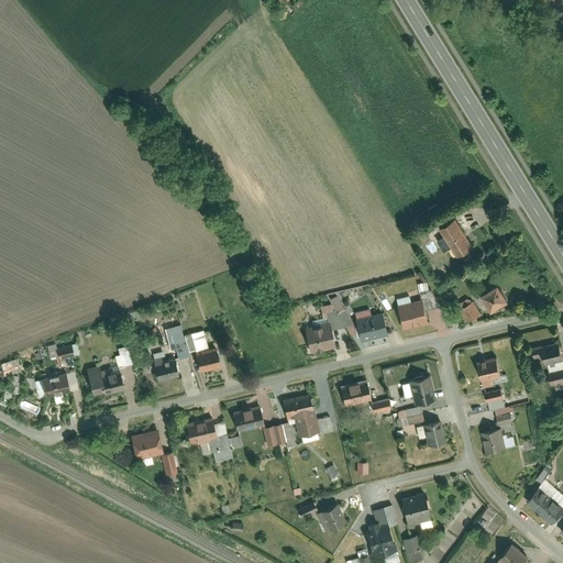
[(440,230),(457,260),(475,249),(457,220),(440,230)]
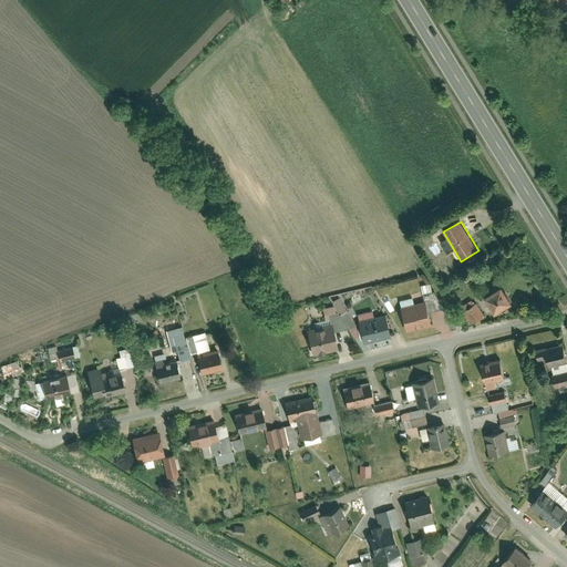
[(436,237),(428,243),(437,257),(446,251),(436,237)]
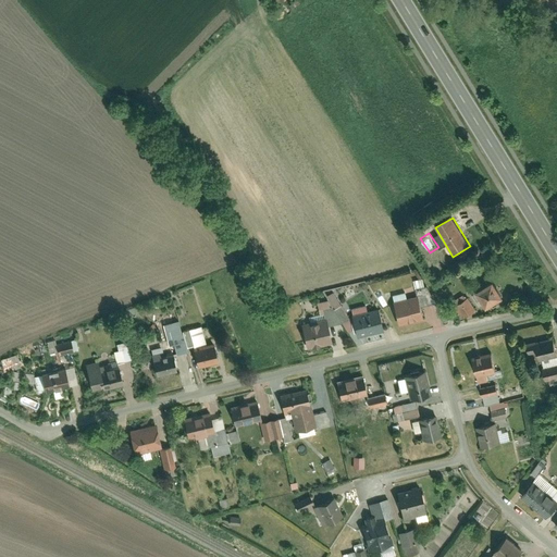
[(417,287),(426,285),(425,277),(415,280),(417,287)]
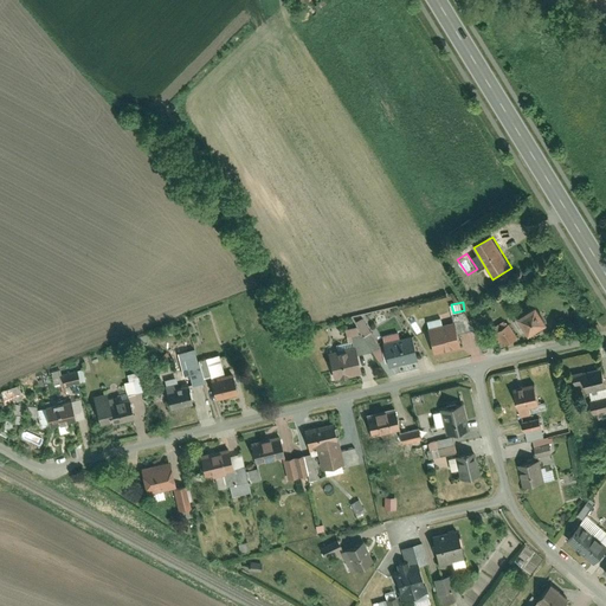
[(519,320),(530,340),(549,328),(537,308),(519,320)]
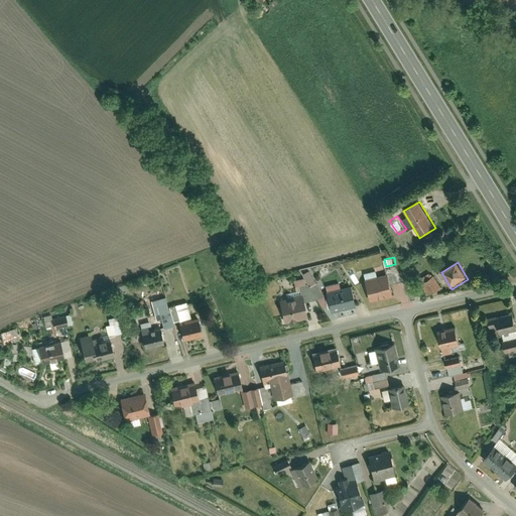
[(388,275),(391,285),(406,282),(398,266),(387,269),(388,275)]
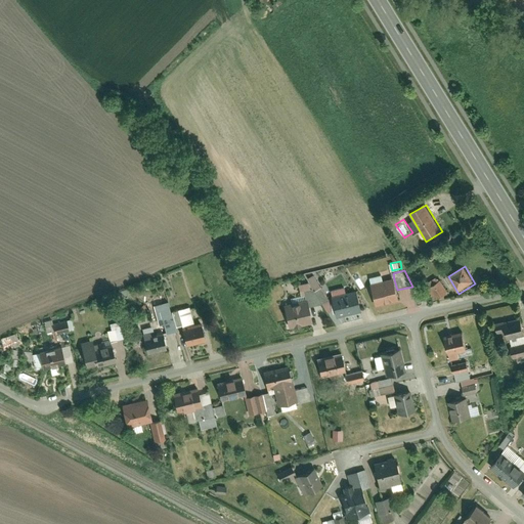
[(316,274),(310,277),(316,290),(322,287),(316,274)]
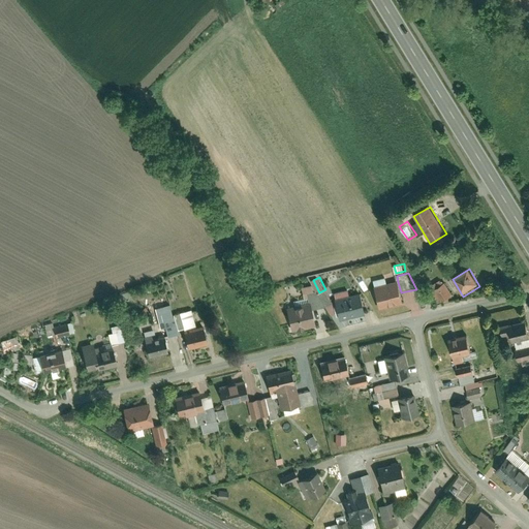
[(374,287),(379,310),(403,305),(401,292),(398,282),(374,287)]
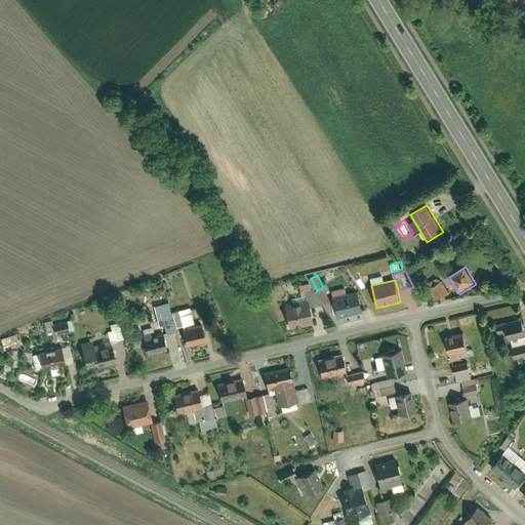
[(431,289),(438,300),(449,293),(442,282),(431,289)]
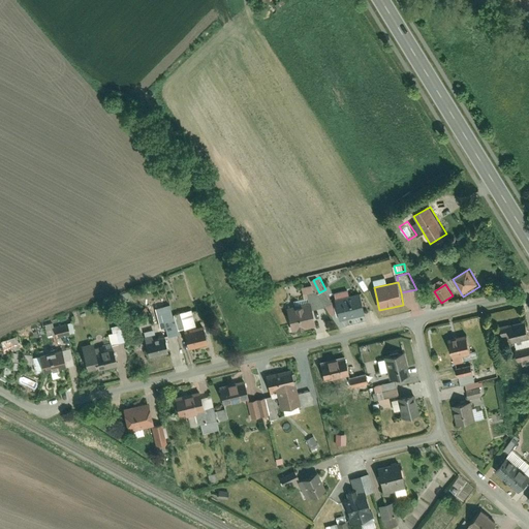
[(336,300),(341,321),(365,316),(360,293),(336,300)]
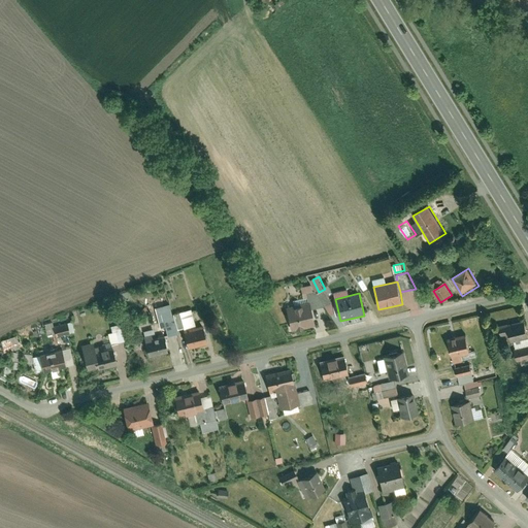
[(286,309),(291,332),(315,327),(309,304),(286,309)]
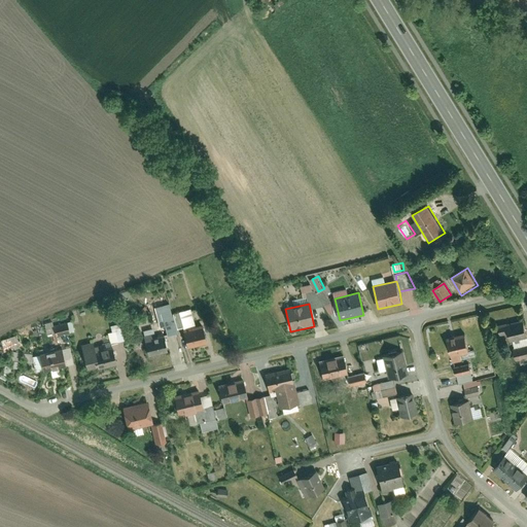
[(137,327),(146,324),(145,316),(135,319),(137,327)]
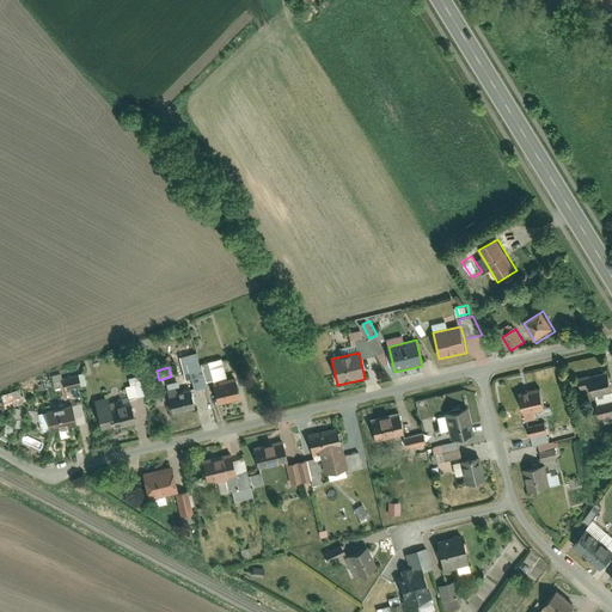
[(191,377),(195,390),(206,387),(202,373),(191,377)]
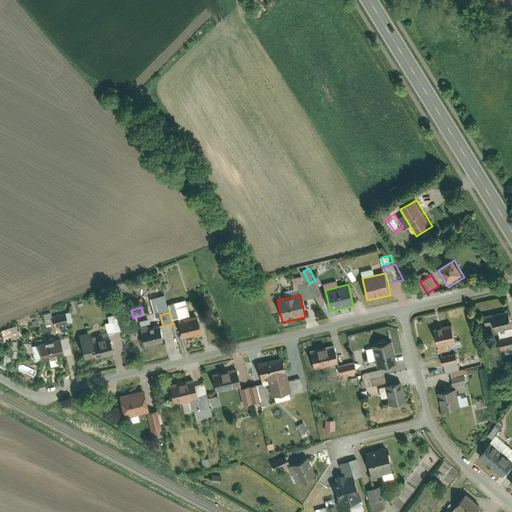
[(496,334),(511,329),(511,328),(508,313),(491,317),(496,334)]
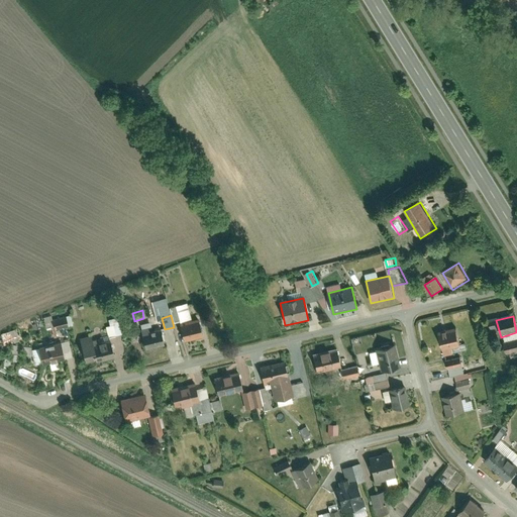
[(54,325),(55,330),(69,327),(67,321),(54,325)]
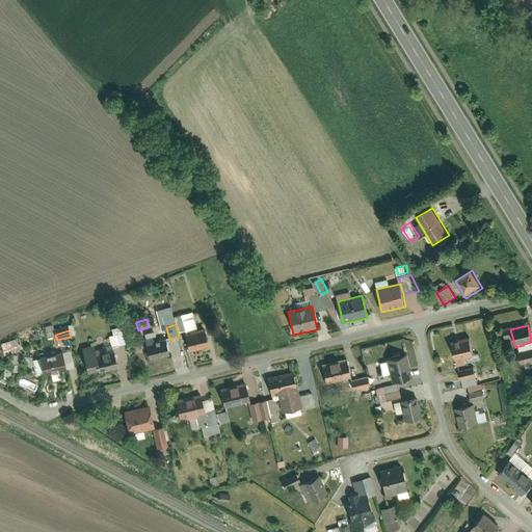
[(192,352),(209,349),(205,331),(185,336),(189,353),(192,352)]
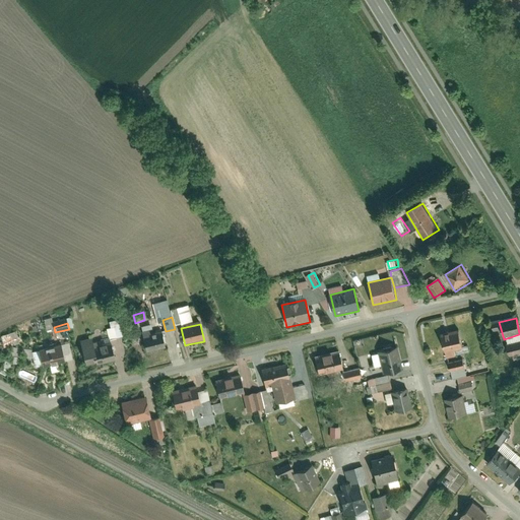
[(110,338),(110,340),(123,337),(120,326),(108,329),(110,338)]
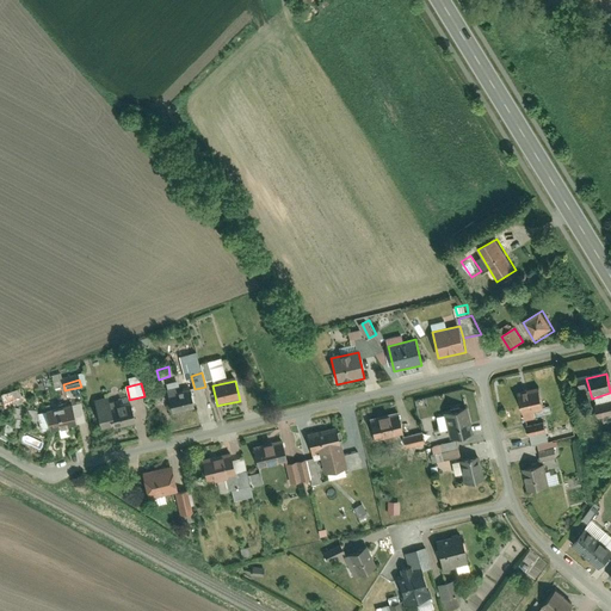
[(167,393),(172,415),(193,409),(187,388),(167,393)]
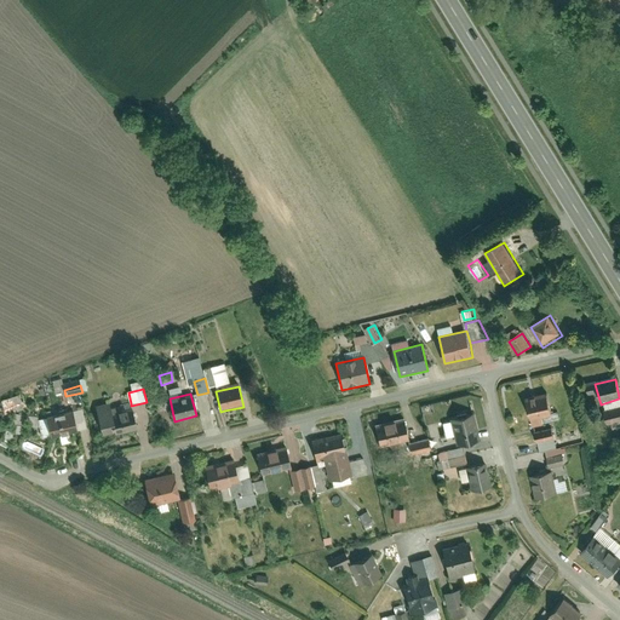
[(551,418),(546,395),(527,400),(533,429),(544,426),(543,419),(551,418)]
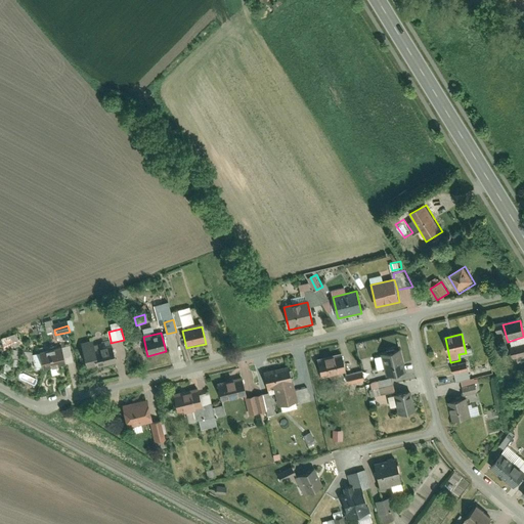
[(10,336),(3,338),(6,348),(13,346),(10,336)]
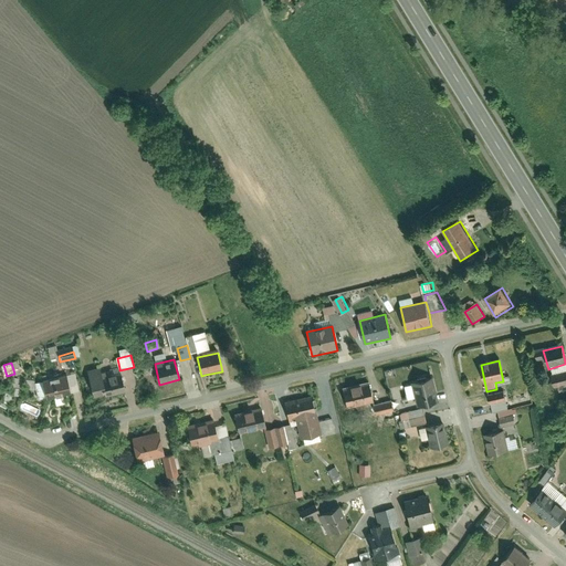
[(106,396),(106,398),(125,394),(119,370),(119,368),(102,373),(101,368),(86,371),(94,399),(106,396)]
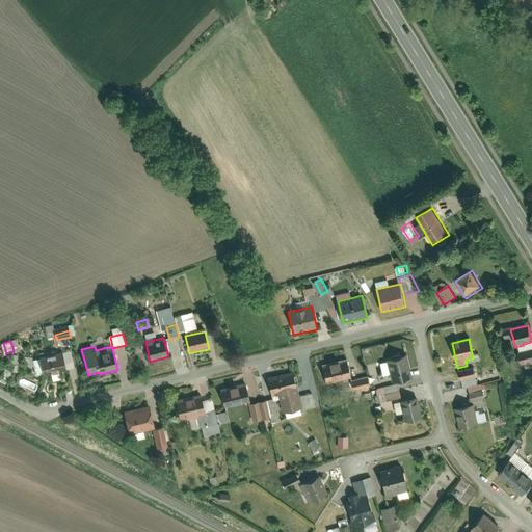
[(531,351),(519,354),(521,366),(531,363),(531,351)]
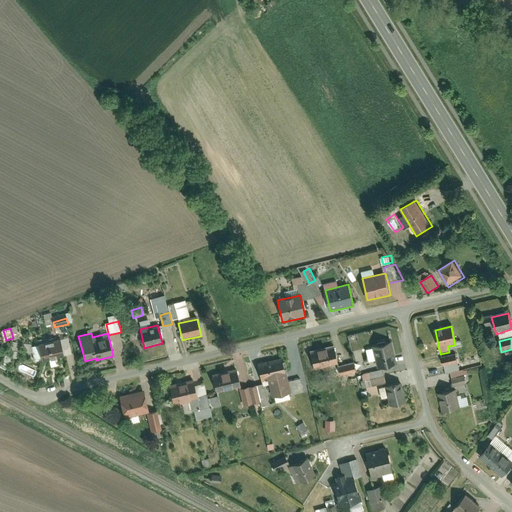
[(39,345),(43,363),(64,358),(60,340),(39,345)]
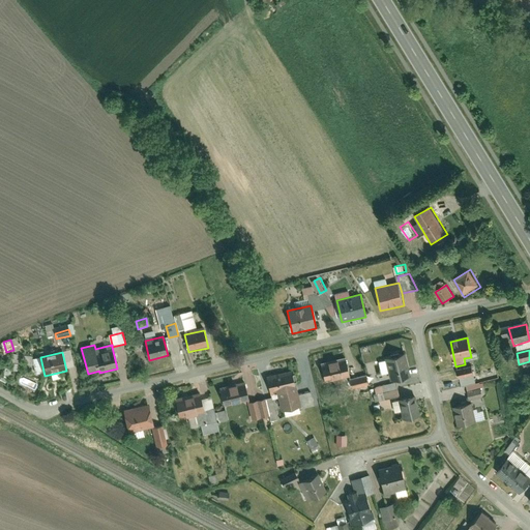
[(390,382),(410,377),(405,354),(385,359),(390,382)]
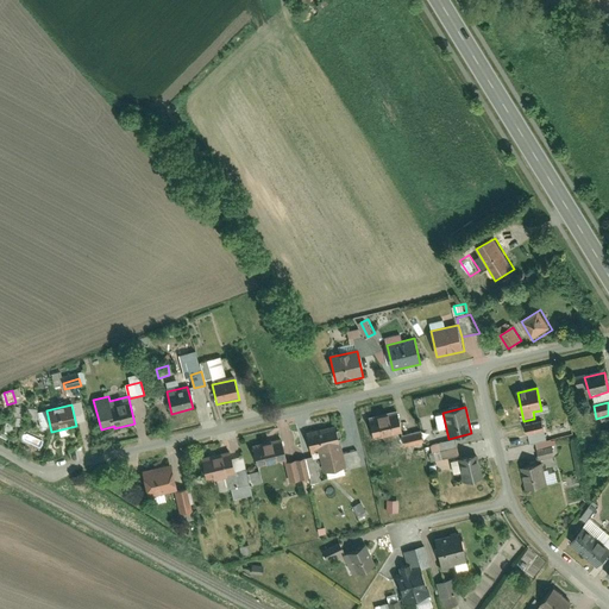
[(368,419),(372,441),(402,434),(397,412),(368,419)]
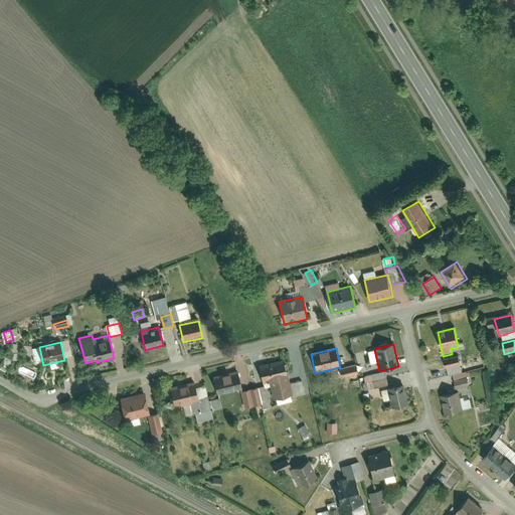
[(445,360),(449,376),(454,375),(463,372),(459,356),(445,360)]
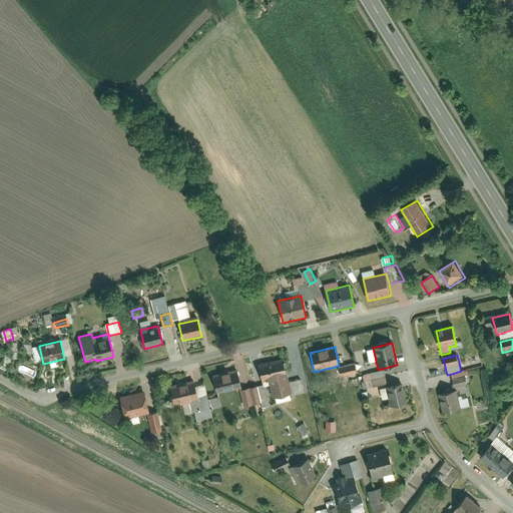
[(284,359),(258,366),(263,386),(264,388),(270,386),(273,399),(292,395),(289,384),(284,359)]
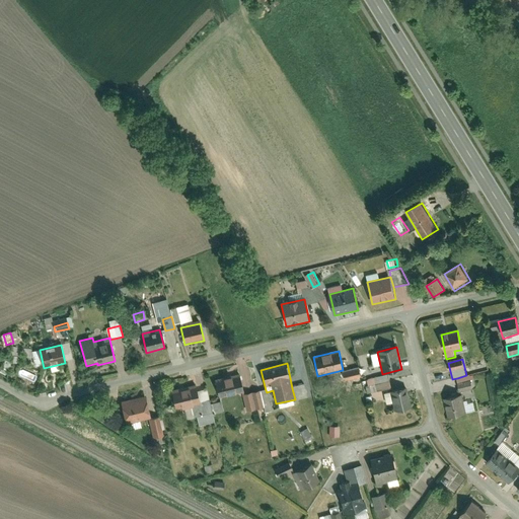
[(343,372),(345,382),(361,378),(359,369),(343,372)]
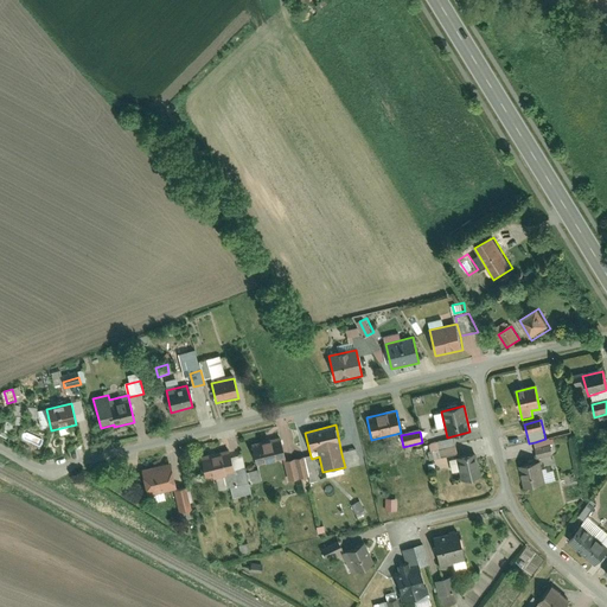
[(221,441),(223,451),(237,447),(235,438),(221,441)]
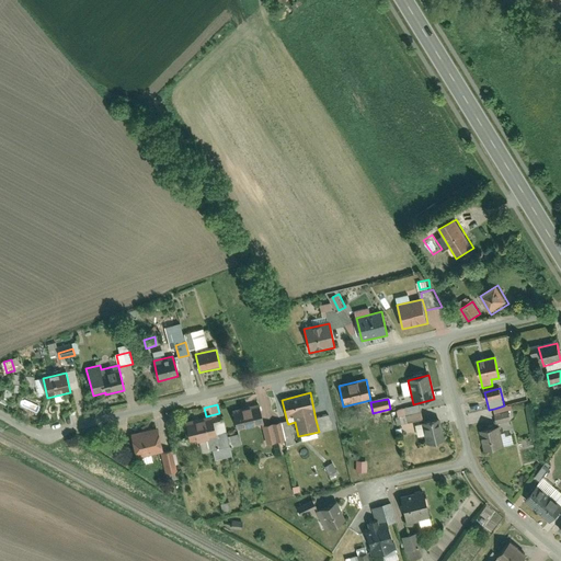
[(232,410),(238,432),(264,425),(259,404),(232,410)]
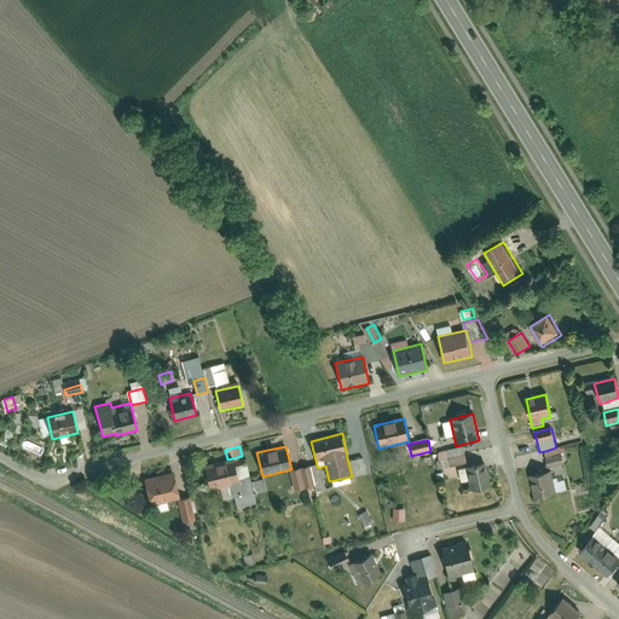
[(466,464),(462,447),(437,453),(440,469),(466,464)]
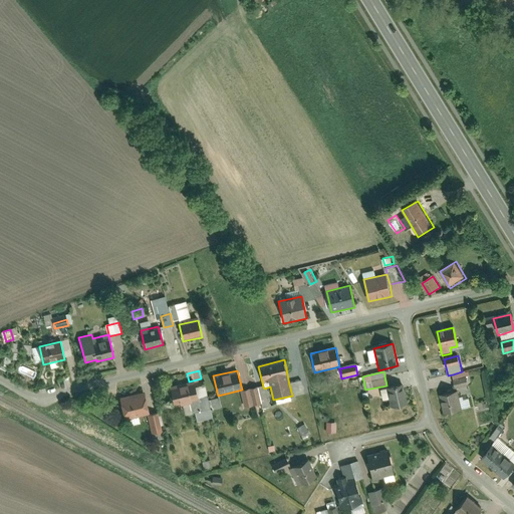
[(462,371),(453,374),(456,389),(468,386),(465,371),(462,371)]
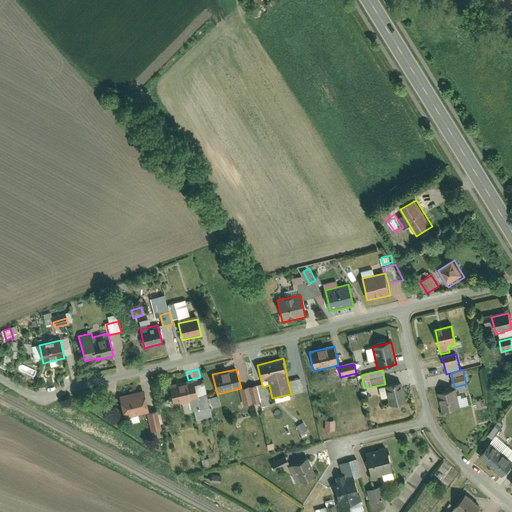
[(169,386),(174,406),(198,400),(193,380),(169,386)]
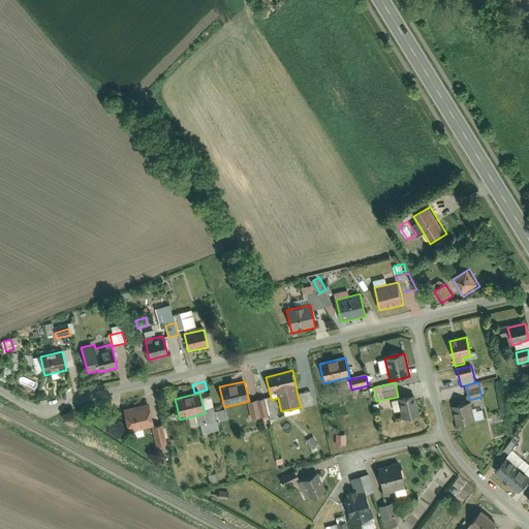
[(310,393),(298,396),(301,407),(302,408),(313,405),(310,393)]
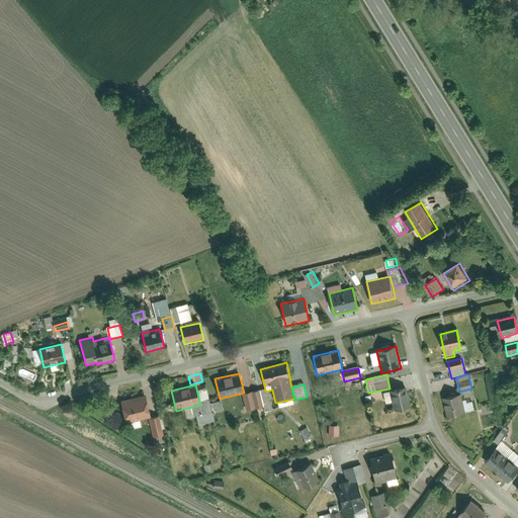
[(411,408),(406,387),(390,392),(394,411),(411,408)]
